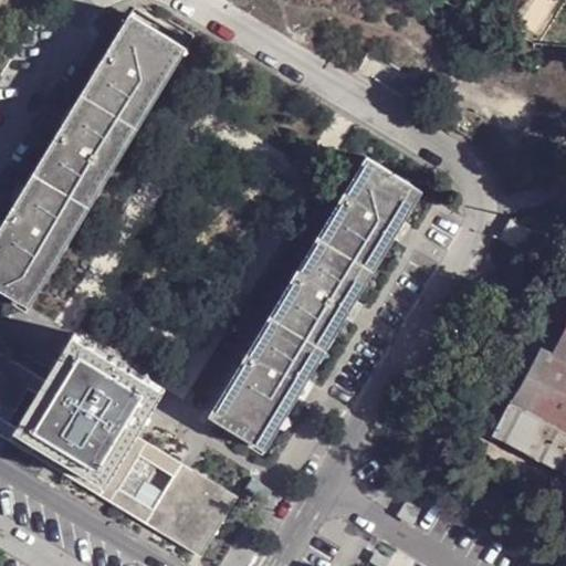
[(185,45),(129,12),(0,228),(0,286),(32,305),(185,45)]
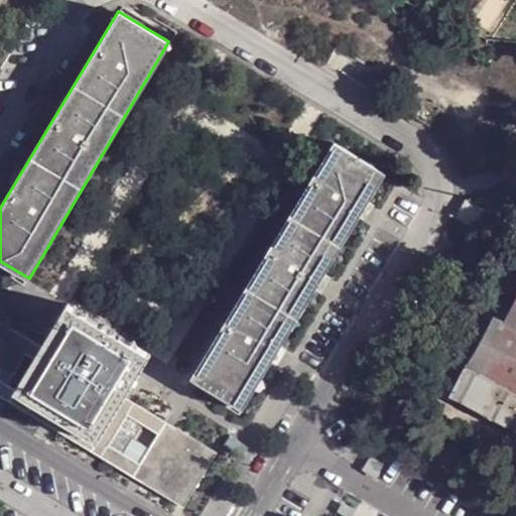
[(384,173),(333,142),(190,379),(242,410),(384,173)]
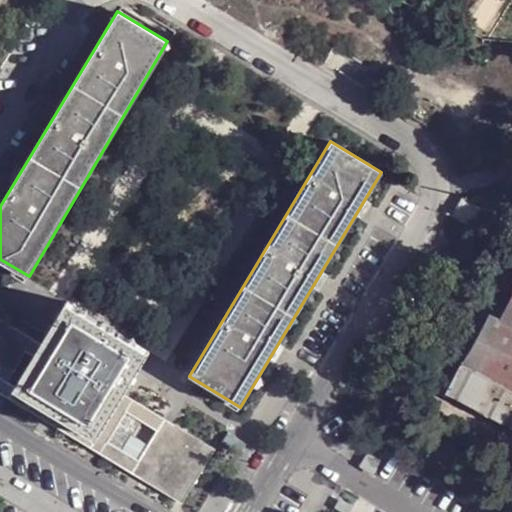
[(511,284),(493,318),(511,329),(511,284)]
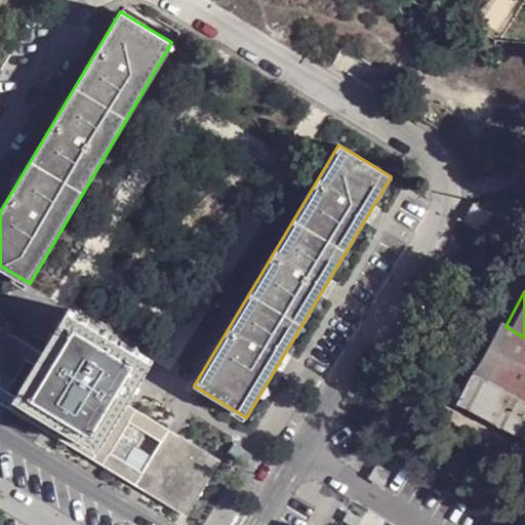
[(152,360),(69,309),(44,353),(36,365),(16,398),(99,448),(101,446),(119,417),(126,404),(152,360)]
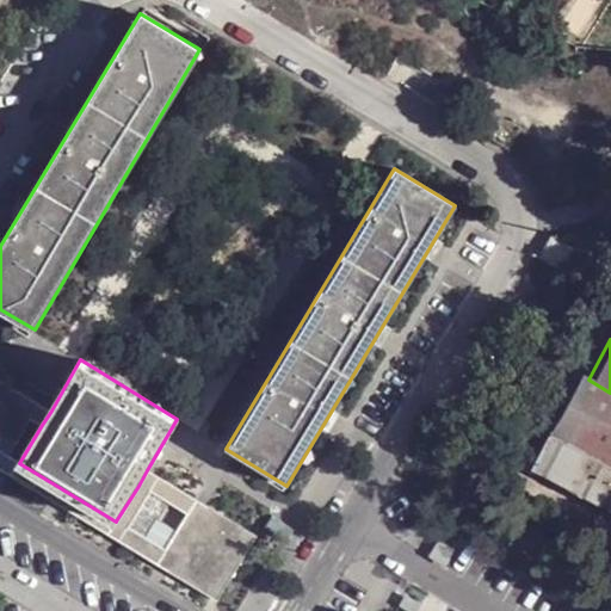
[(610,393),(588,380),(576,374),(532,451),(524,466),(610,516),(610,393)]
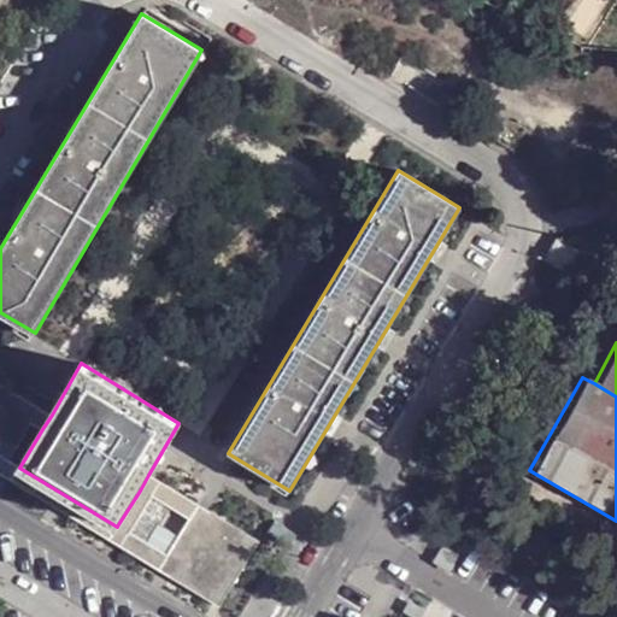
[(0,383),(0,456),(9,462),(33,423),(41,409),(0,383)]
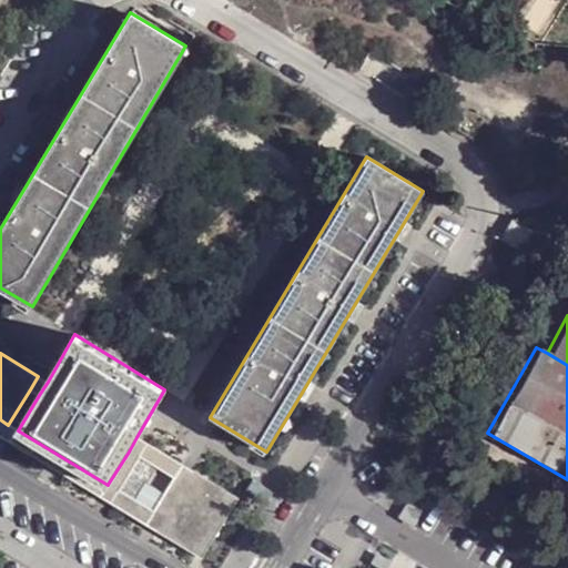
[(38,376),(30,389),(39,395),(48,382),(38,376)]
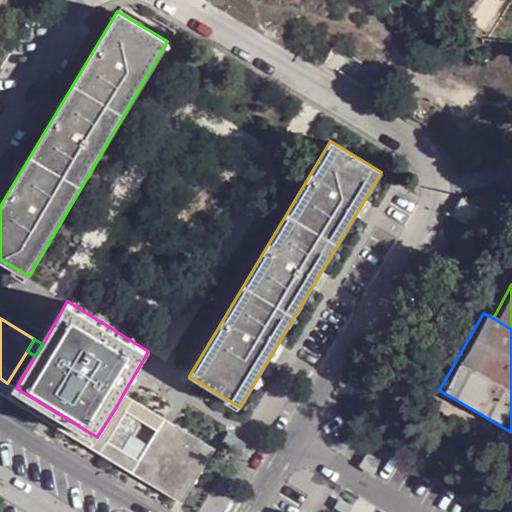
[(0,394),(91,448),(97,437),(16,388),(7,383),(0,378),(0,394)]
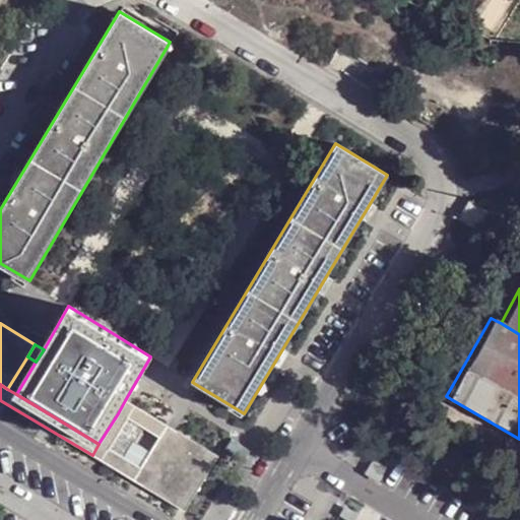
[(147,413),(125,400),(118,413),(129,418),(140,426),(147,413)]
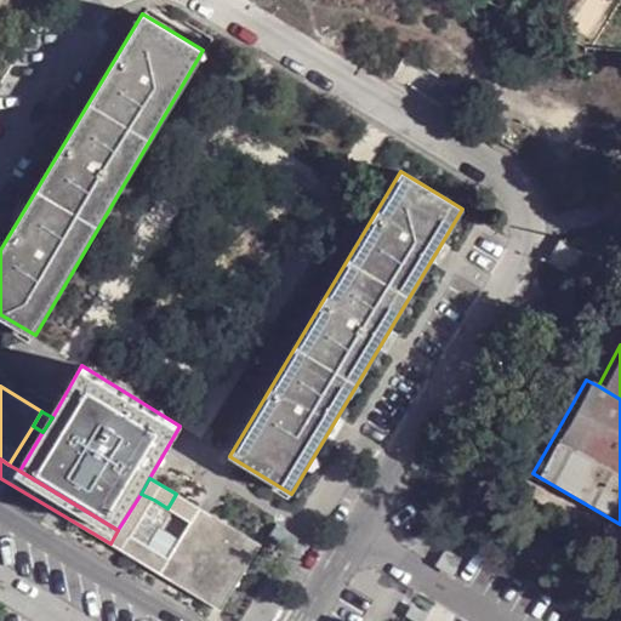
[(261,545),(176,494),(167,508),(137,559),(221,609),(261,545)]
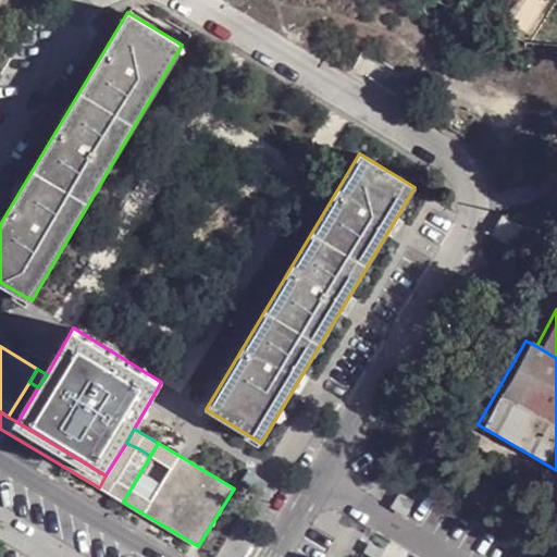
[(120,480),(123,502),(150,456),(138,448),(120,480)]
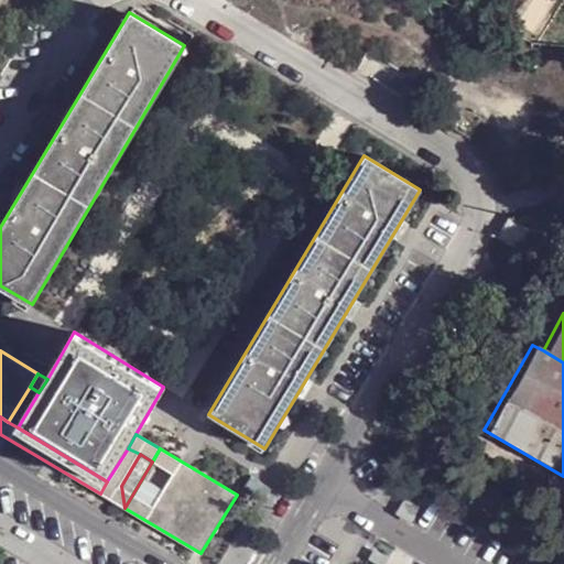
[(125,508),(121,486),(108,479),(107,481),(100,494),(125,508)]
